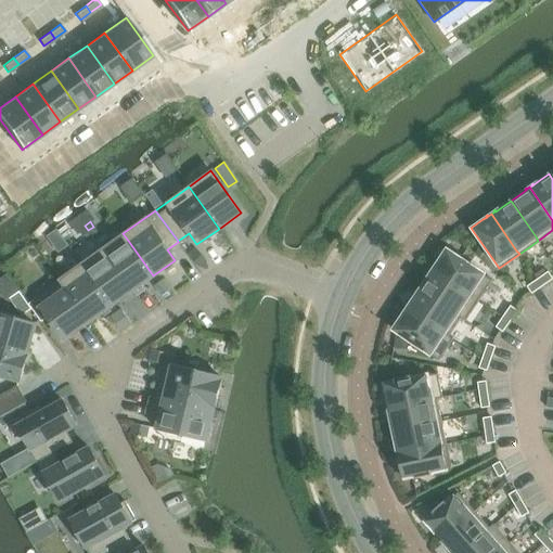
[(85,226),(78,230),(82,234),(88,230),(85,226)]
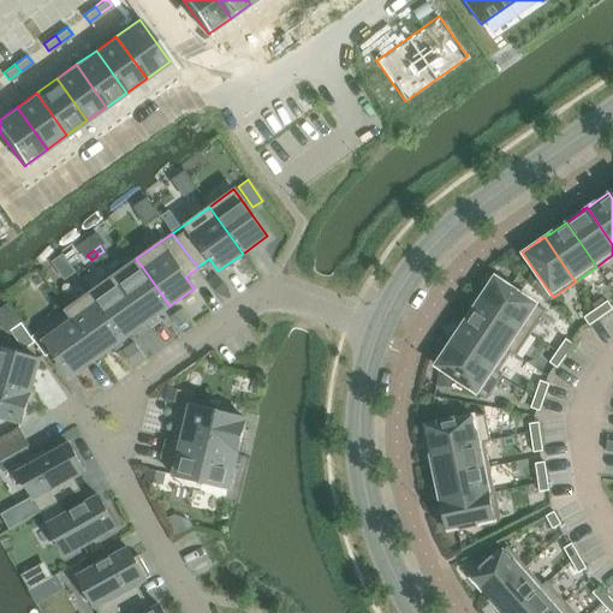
[(112,275),(146,322),(170,305),(143,268),(136,259),(112,275)]
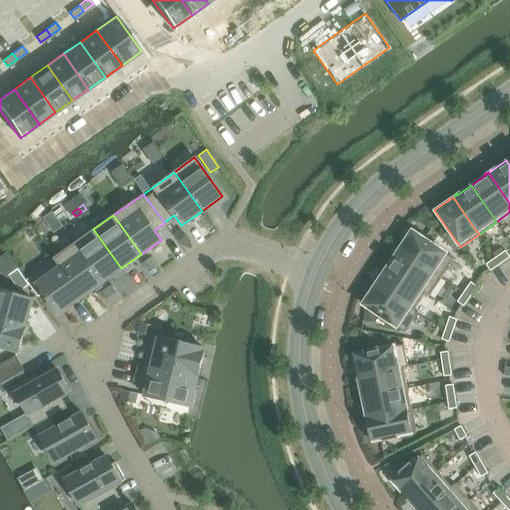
[(93,229),(74,243),(102,282),(121,268),(93,229)]
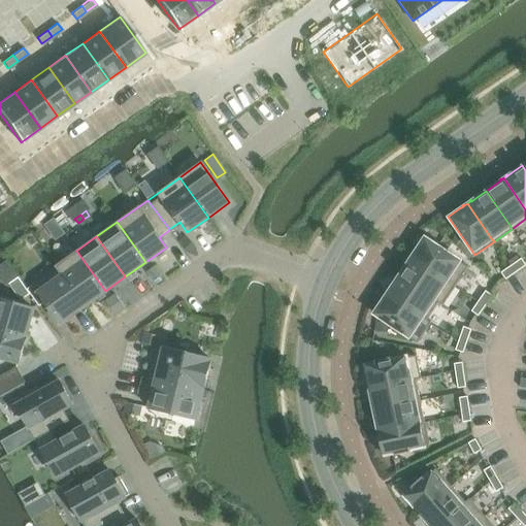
[(447,281),(454,286),(467,266),(460,261),(424,237),(416,249),(414,253),(413,252),(412,253),(413,254),(411,257),(447,281)]
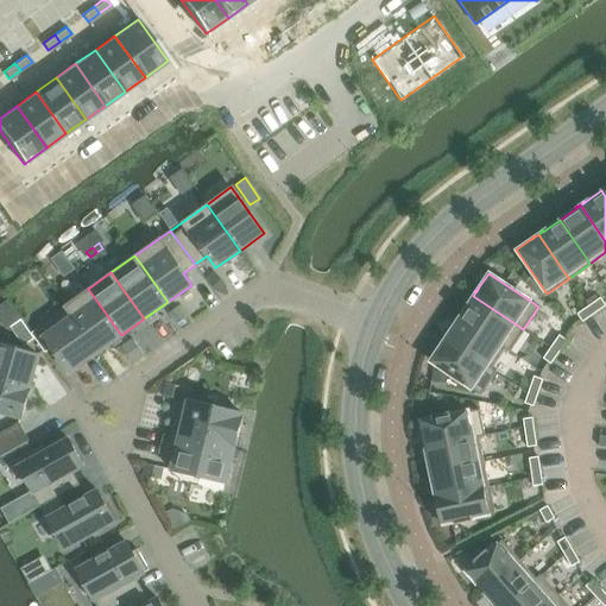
[(88,289),(64,305),(98,352),(121,335),(88,289)]
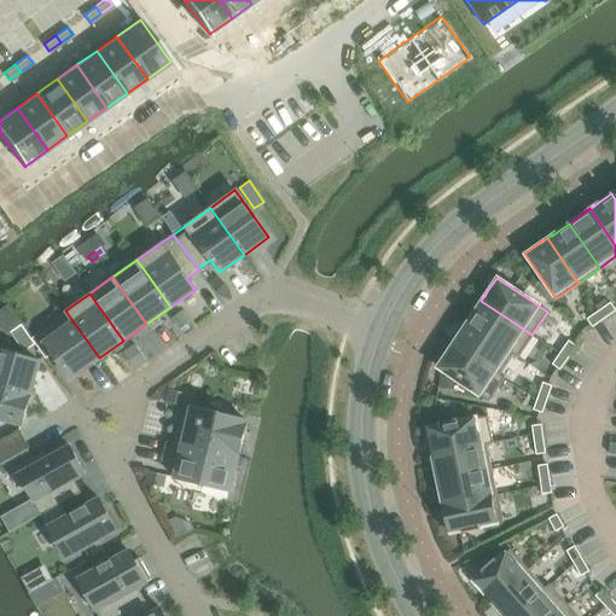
[(509,350),(517,356),(532,335),(523,329),(481,301),(478,304),(477,303),(477,304),(478,306),(475,309),(466,323),(509,350)]
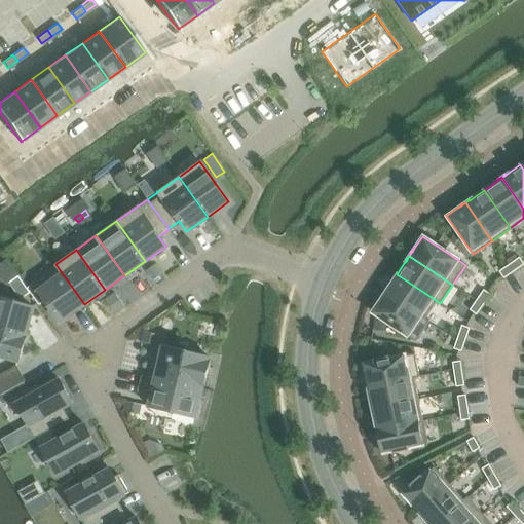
[(508,263),(513,270),(522,263),(518,256),(508,263)]
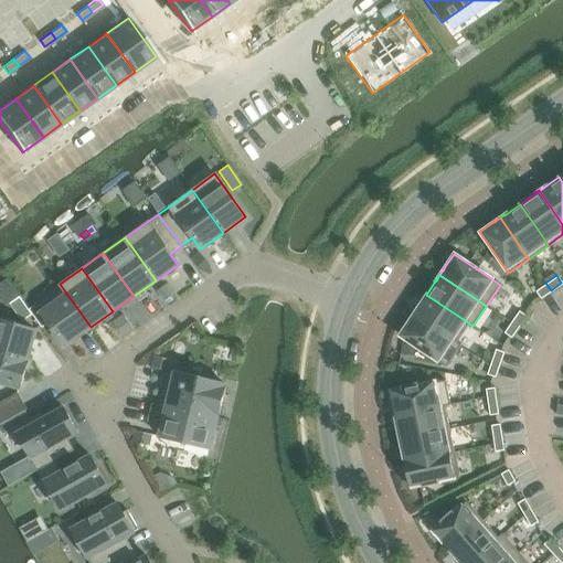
[(545,283),(534,290),(540,298),(551,290),(545,283)]
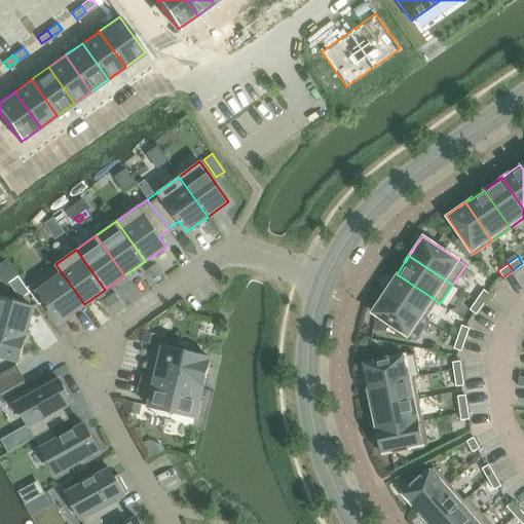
[(55,264),(31,282),(43,300),(60,323),(84,304),(55,264)]
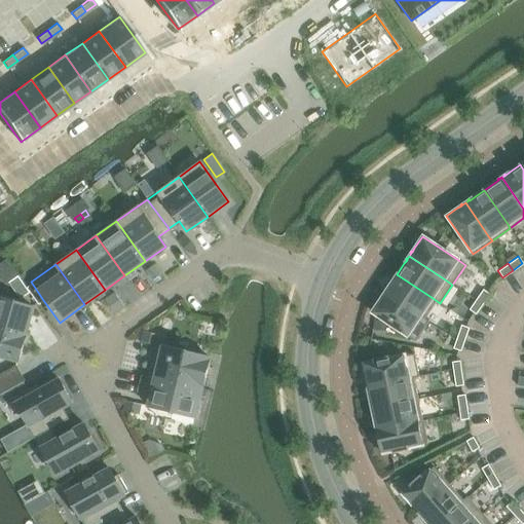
[(159,274),(152,264),(145,269),(152,279),(159,274)]
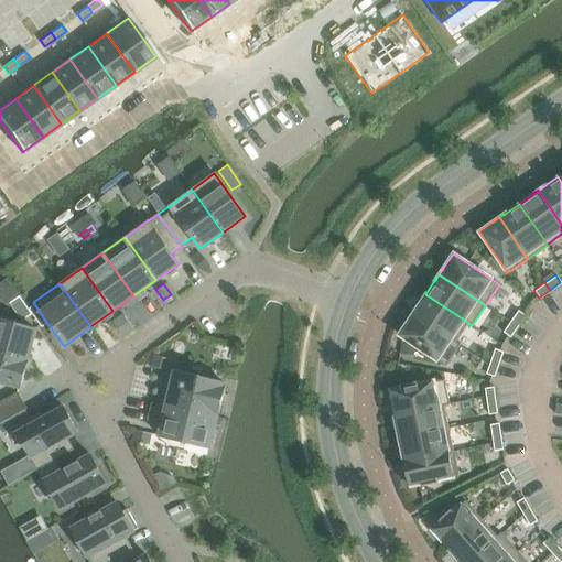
[(451,339),(458,345),(460,344),(455,341),(466,323),(471,325),(472,325),(464,320),(425,294),(418,305),(415,310),(414,309),(413,310),(414,311),(412,314),(451,339)]
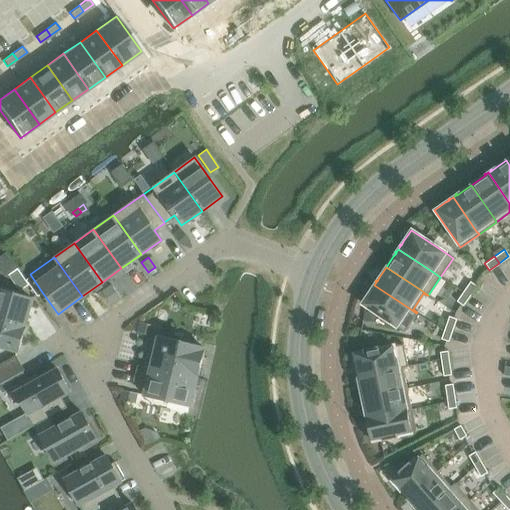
[(16,268),(8,274),(19,289),(27,283),(16,268)]
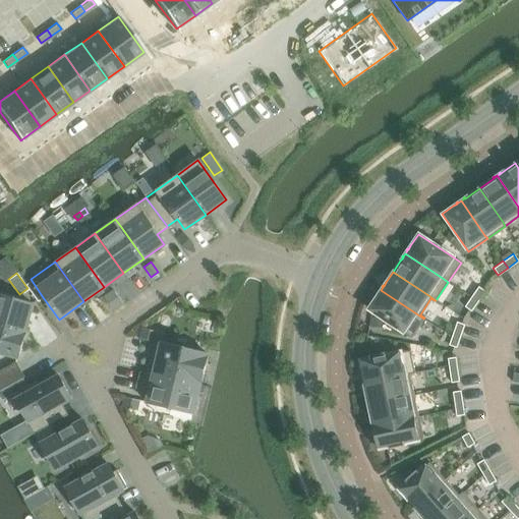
[(31,279),(24,284),(37,301),(43,297),(31,279)]
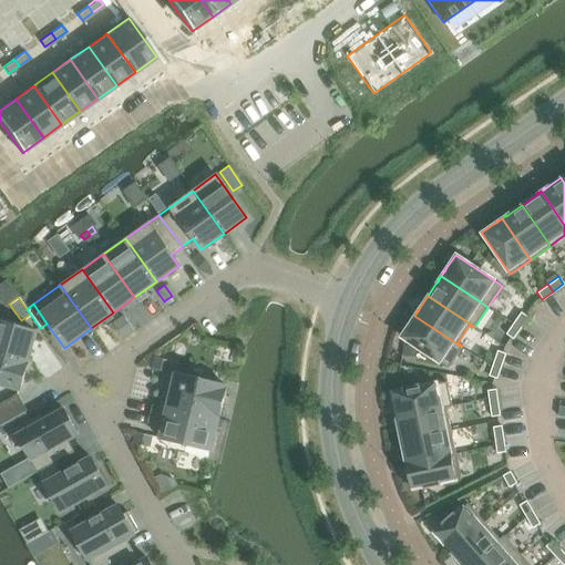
[(512,322),(520,327),(527,316),(520,311),(512,322)]
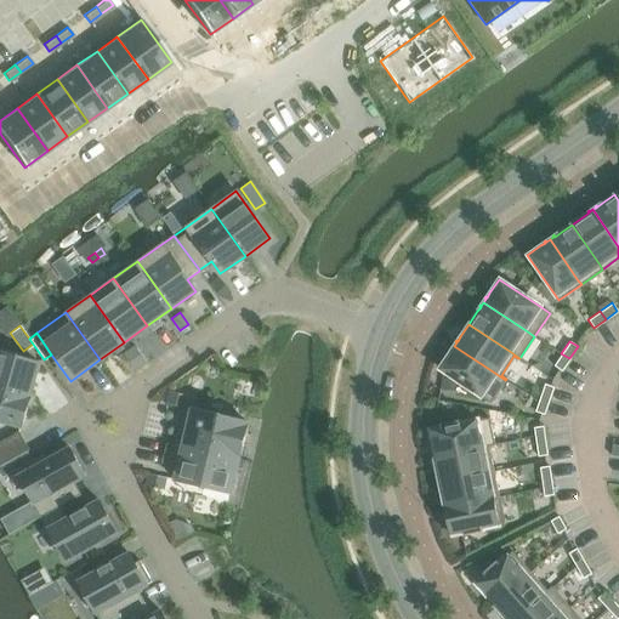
[(135,345),(123,353),(129,362),(140,353),(135,345)]
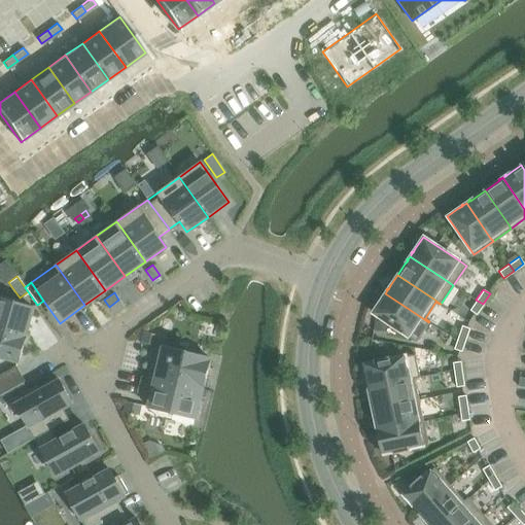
[(421,317),(385,293),(383,295),(382,295),(382,296),(383,298),(380,301),(373,313),(376,315),(408,337),(415,341),(428,322),(421,317)]
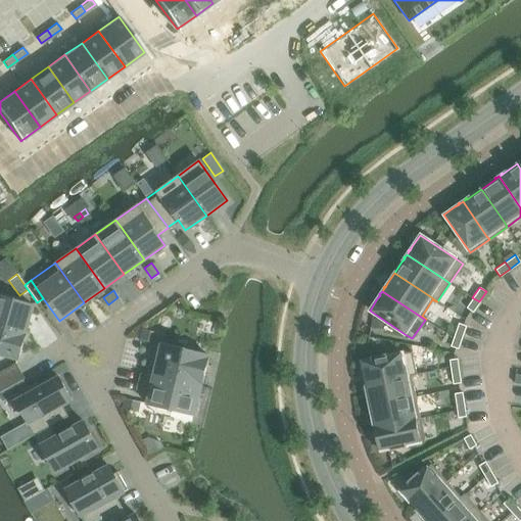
[(0,328),(25,334),(33,305),(0,296),(0,328)]
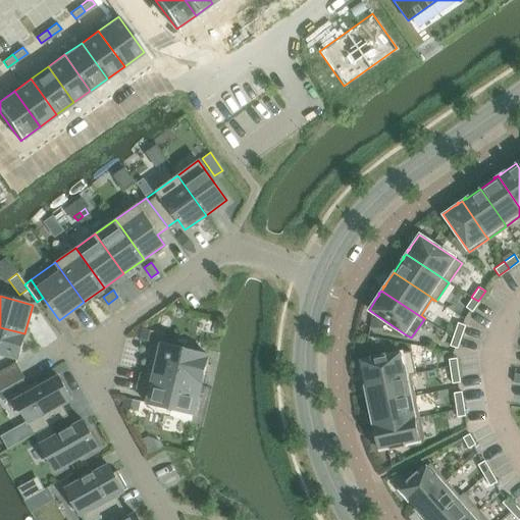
[(122,303),(117,297),(108,304),(112,310),(122,303)]
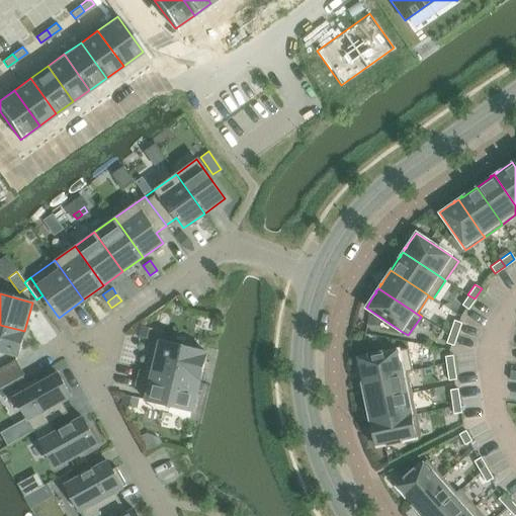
[(467,294),(461,305),(467,309),(475,298),(467,294)]
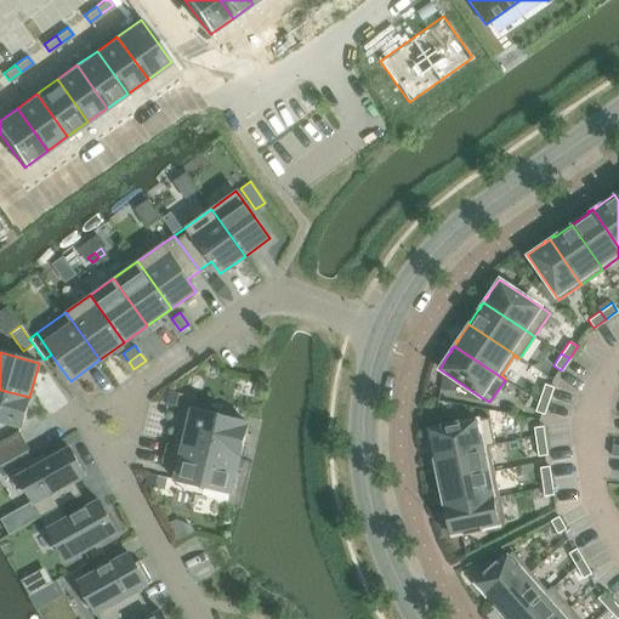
[(441,378),(439,388),(450,391),(453,380),(441,378)]
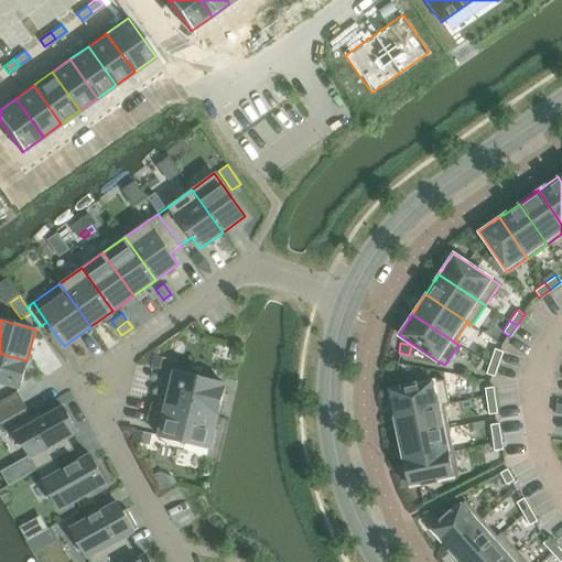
[(489,360),(497,363),(501,350),(494,348),(489,360)]
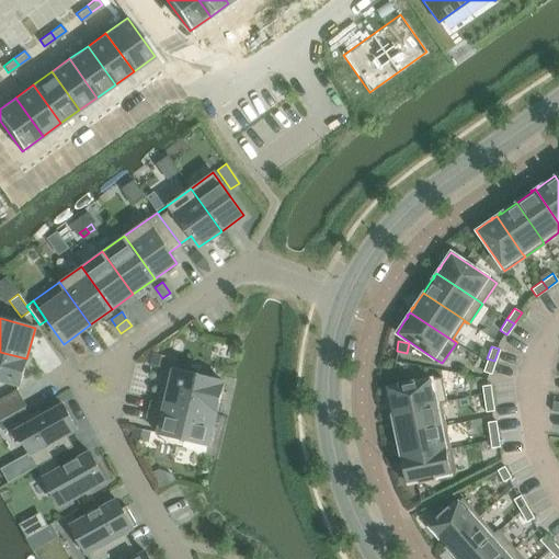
[(0,379),(19,385),(26,358),(0,352),(0,379)]
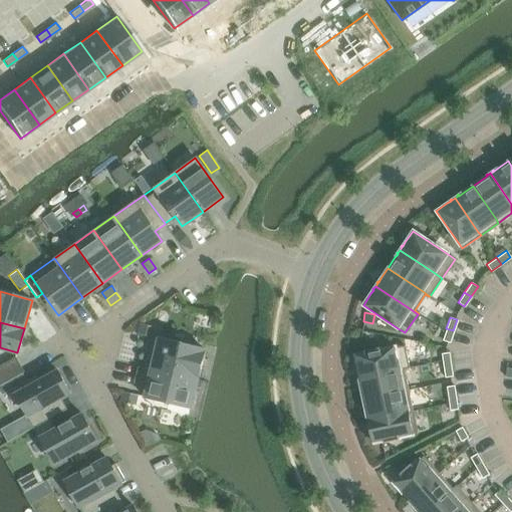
[(137,330),(136,333),(151,336),(153,327),(138,323),(137,330)]
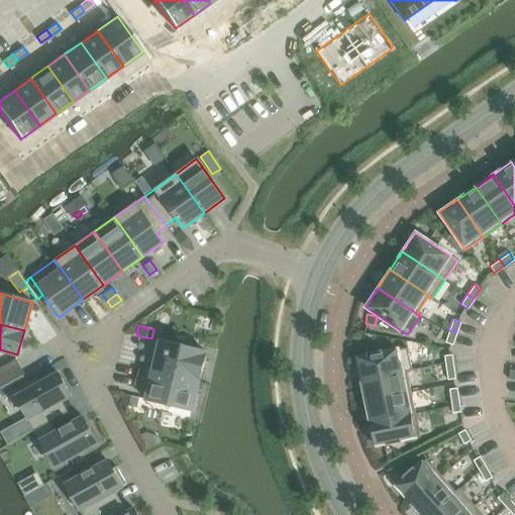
[(451,344),(455,332),(448,330),(444,341),(451,344)]
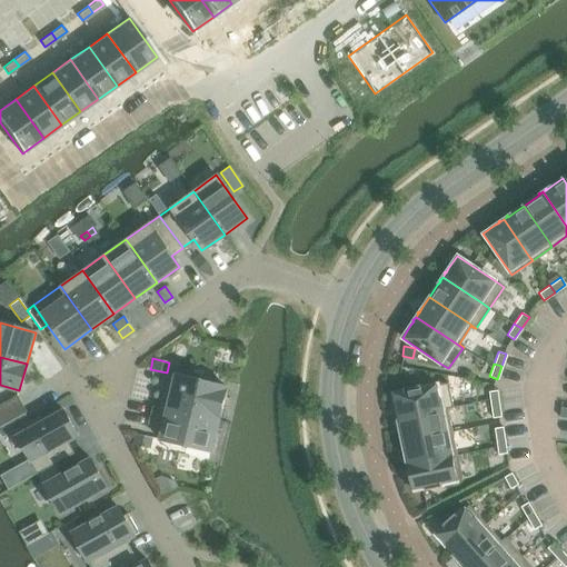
[(167,407),(219,419),(226,387),(175,375),(167,407)]
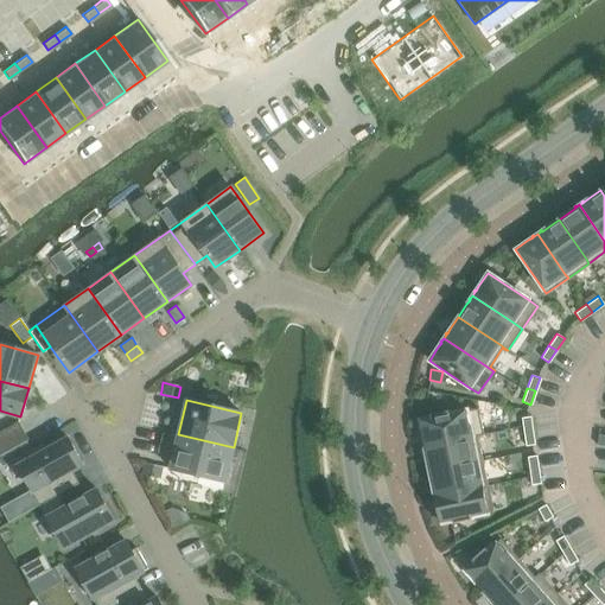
[(471,435),(476,434),(476,433),(470,434),(465,409),(447,413),(447,411),(430,414),(430,416),(422,419),(418,420),(421,435),(422,440),(421,441),(421,443),(422,443),(424,446),(471,435)]
